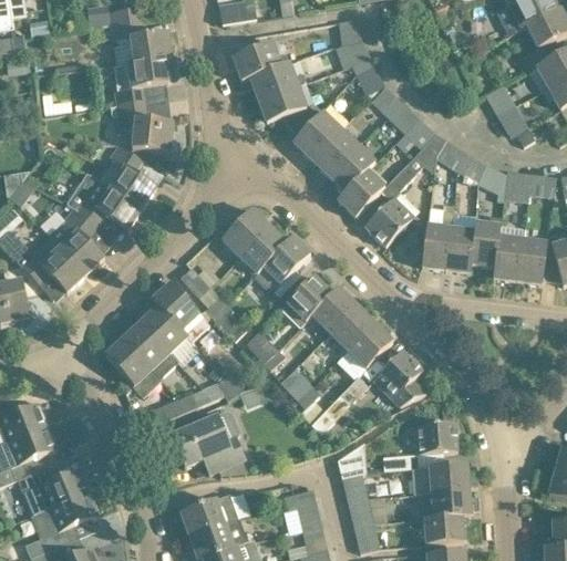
[(0,0),(0,30),(12,29),(13,29),(12,17),(10,0),(0,0)]
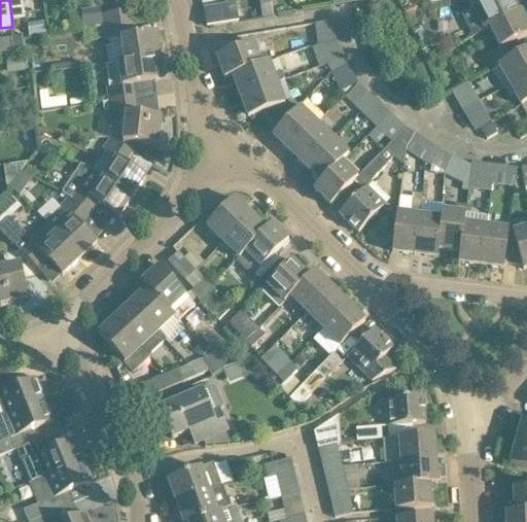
[(11,15),(25,14),(23,0),(9,0),(11,15)]
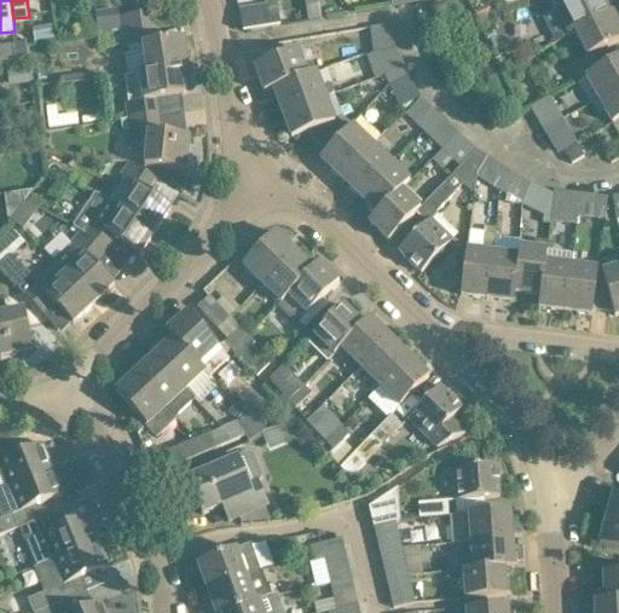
[(533,0),(538,13),(542,12),(555,40),(576,29),(612,9),(607,0),(568,0),(533,0)]
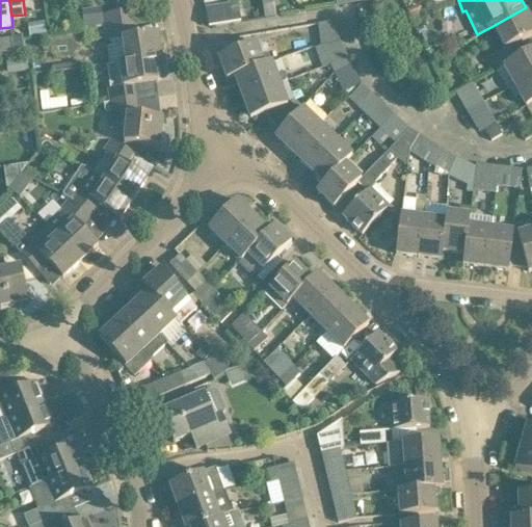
[(231,20),(229,6),(228,1),(206,4),(209,23),(231,20)]
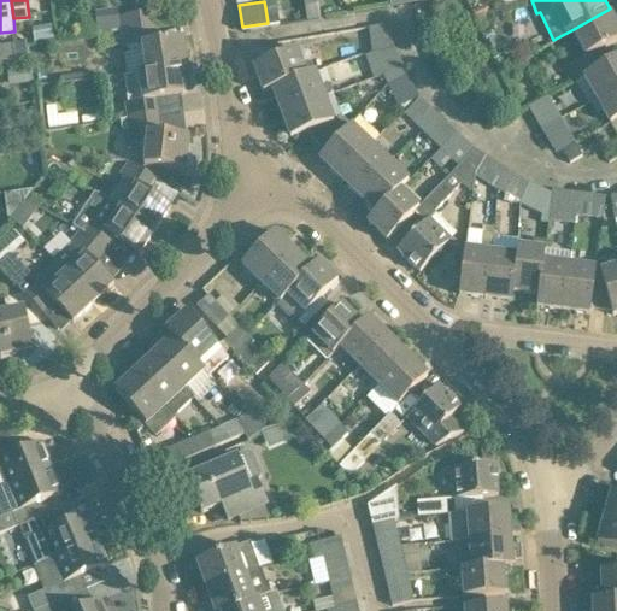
[(316,3),(304,5),(306,16),(317,15),(316,3)]
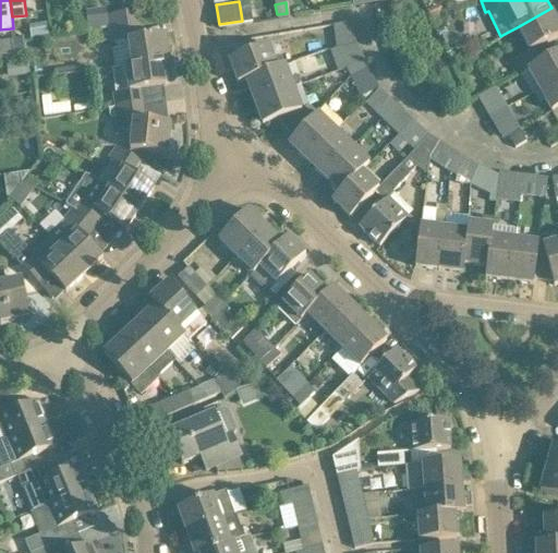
[(250,5),(240,7),(242,21),(252,19),(250,5)]
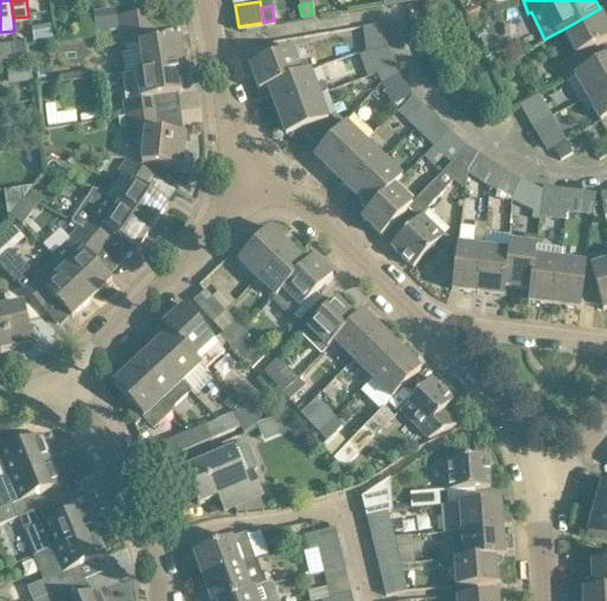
[(126,11),(117,12),(119,27),(152,23),(149,8),(126,11)]
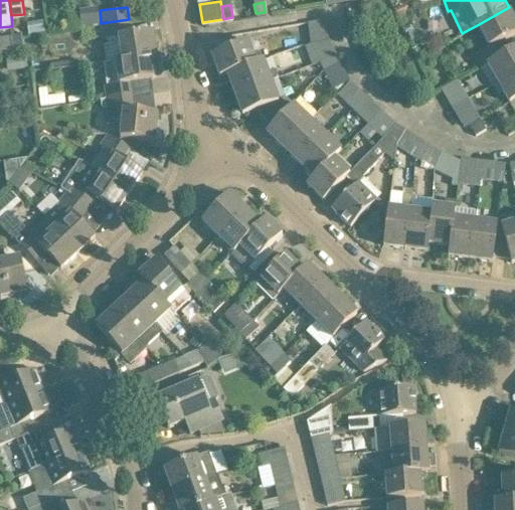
[(482,63),(487,60),(505,50),(500,38),(514,30),(514,18),(509,7),(479,24),(489,44),(475,51),(482,63)]
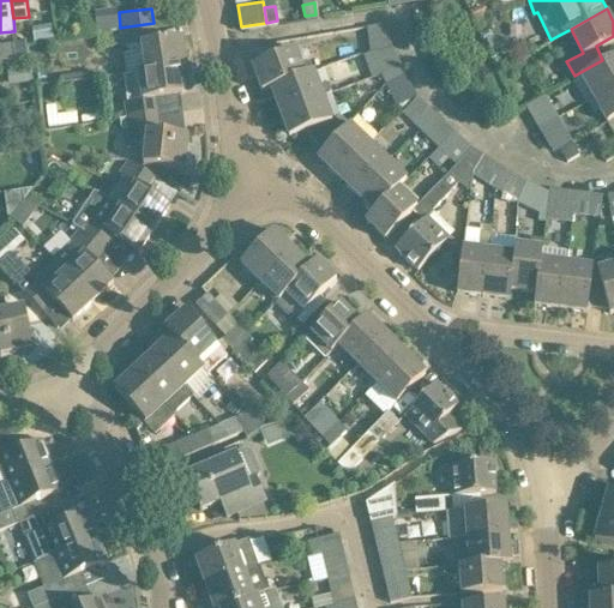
[(367,24),(372,50),(392,43),(389,20),(367,24)]
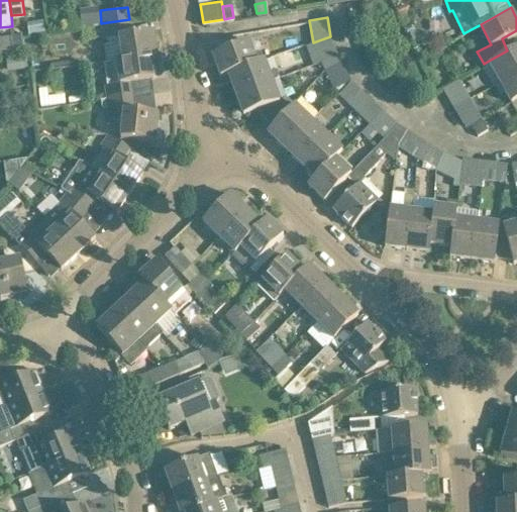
[(103,35),(119,33),(122,57),(150,53),(157,53),(153,28),(131,31),(129,19),(101,23),(103,35)]
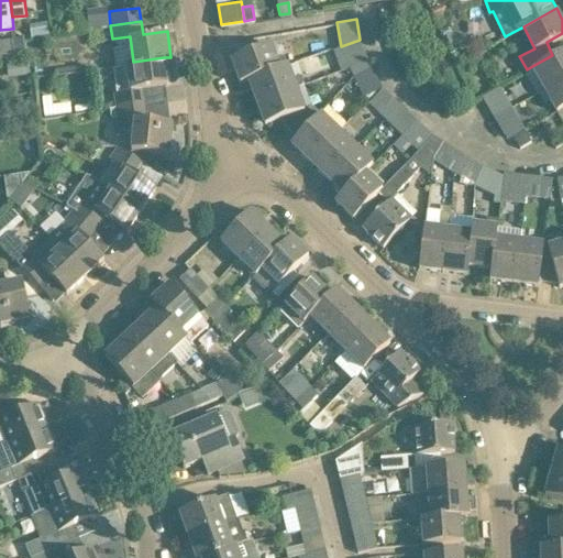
[(23,34),(0,36),(0,51),(25,47),(23,34)]
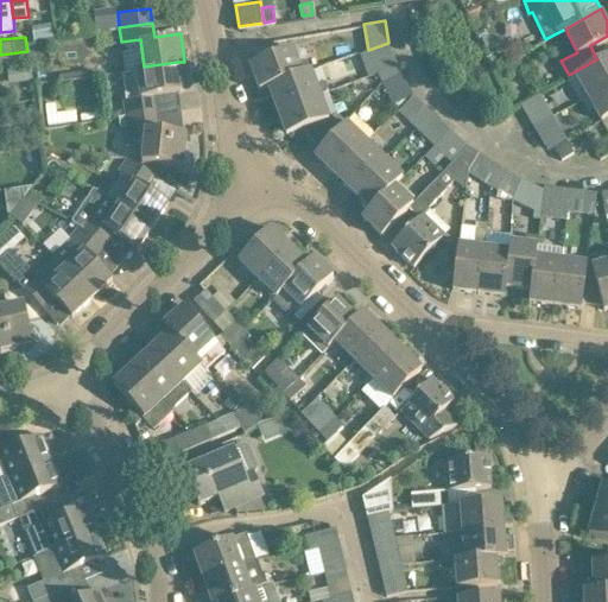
[(368,74),(378,70),(398,62),(388,43),(368,50),(360,52),(368,74)]
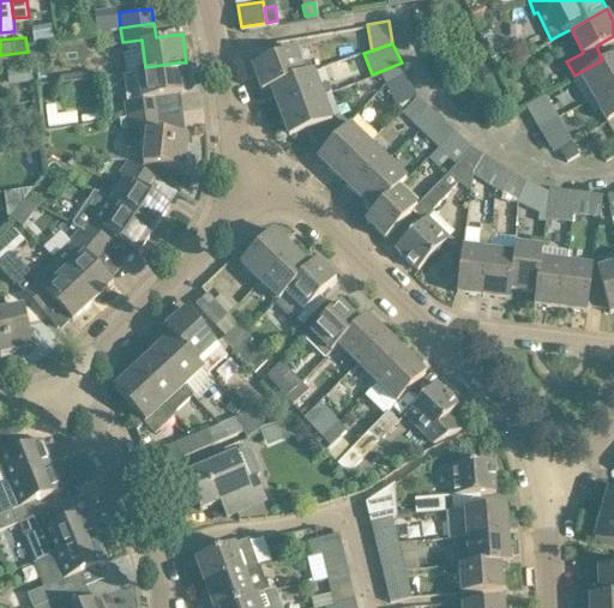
[(262,88),(271,84),(313,68),(309,58),(301,61),(295,46),(252,62),(262,88)]
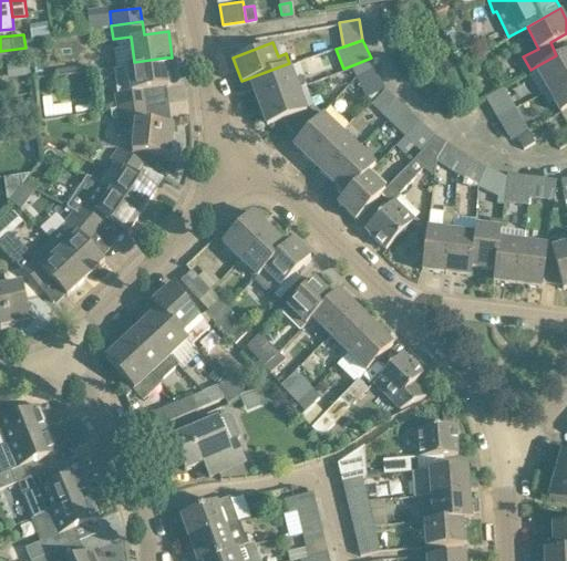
[(536,66),(548,87),(566,76),(566,49),(556,55),(536,66)]
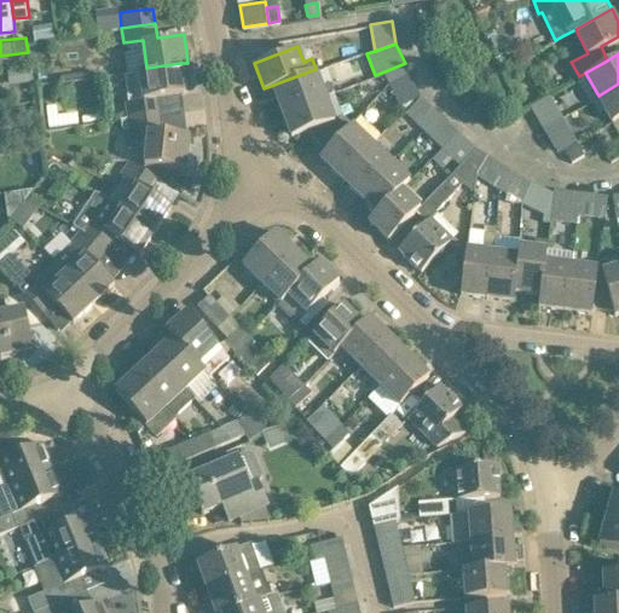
[(125,71),(128,98),(126,99),(127,114),(160,110),(157,94),(184,91),(180,63),(146,68),(138,68),(139,70),(125,71)]
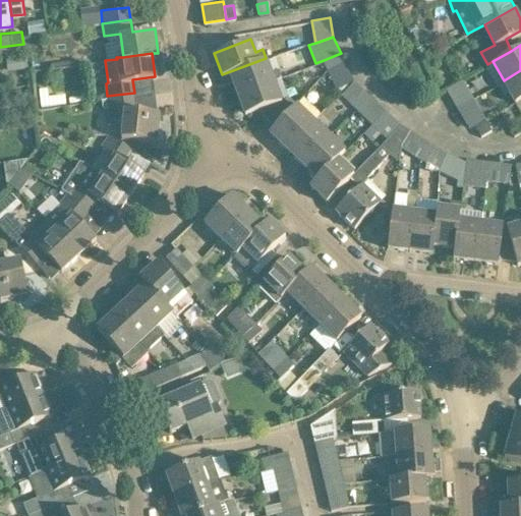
[(341,53),(324,60),(331,75),(348,67),(341,53)]
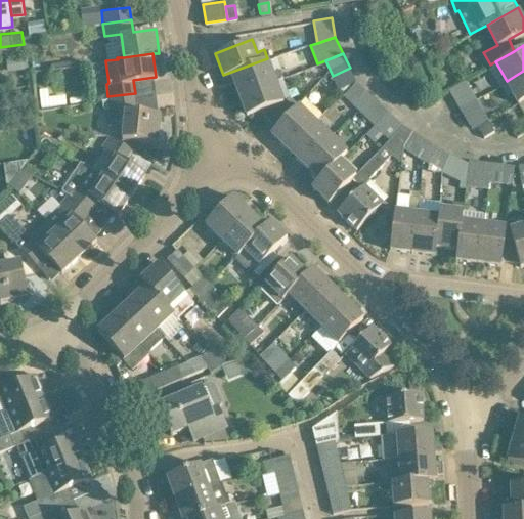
[(231,72),(238,92),(275,79),(282,76),(279,69),(272,72),(267,58),(231,72)]
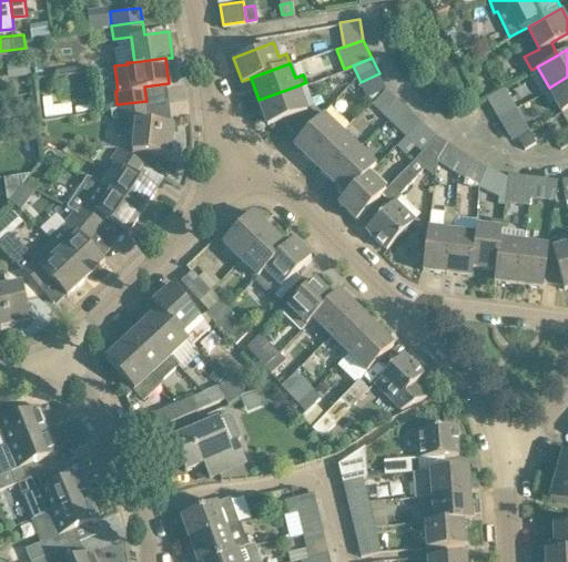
[(385,84),(379,73),(361,82),(366,93),(372,101),(386,87),(385,84)]
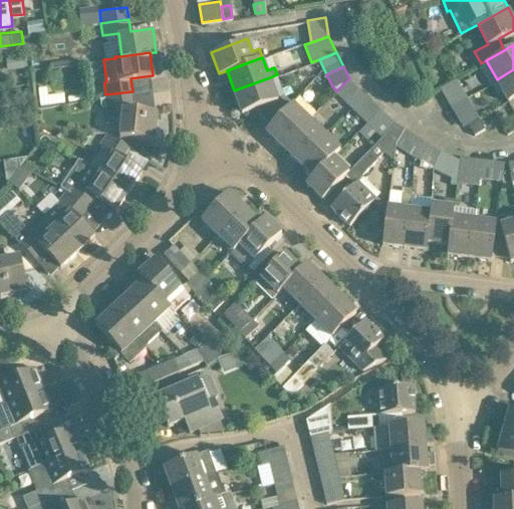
[(508,99),(513,95),(513,69),(497,79),(492,82),(497,91),(502,88),(508,99)]
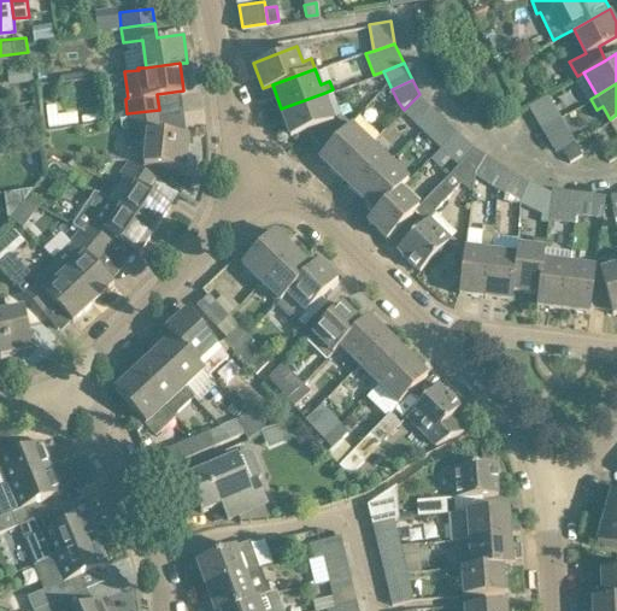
[(291,134),(305,128),(325,148),(351,122),(342,113),(333,116),(324,93),(281,109),(291,134)]
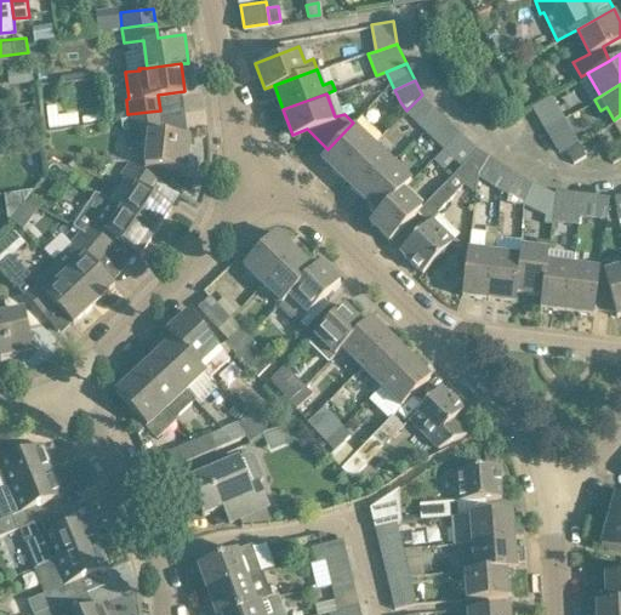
[(439,112),(433,104),(419,120),(425,127),(439,112)]
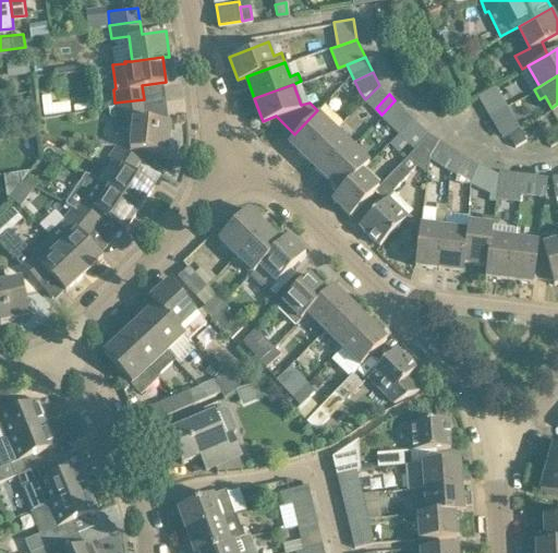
[(485,107),(490,115),(507,105),(502,96),(485,107)]
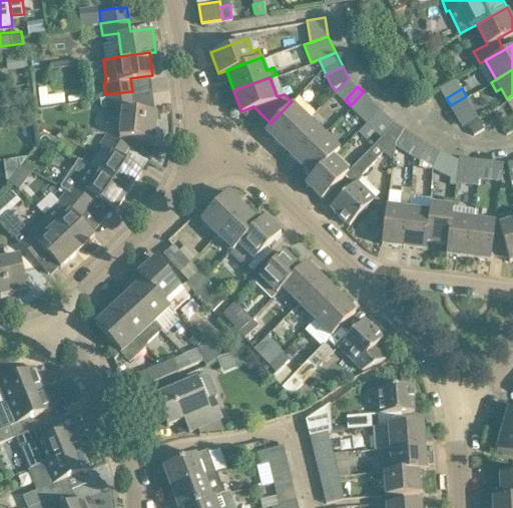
[(105,94),(106,105),(105,117),(120,118),(119,133),(154,138),(157,110),(134,108),(132,91),(105,94)]
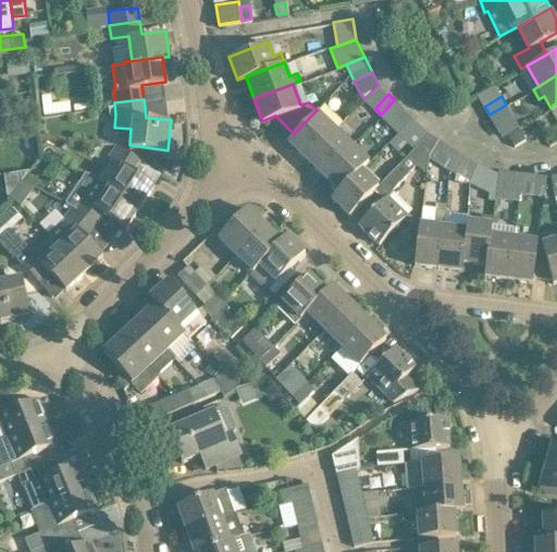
[(381,114),(388,121),(403,107),(394,100),(381,114)]
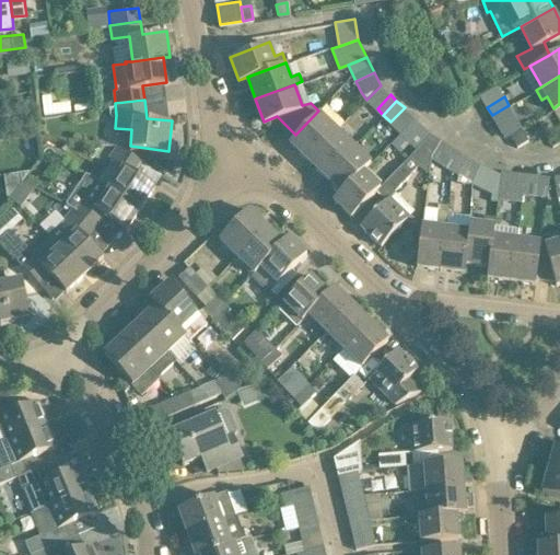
[(509,105),(492,115),(497,123),(514,113),(509,105)]
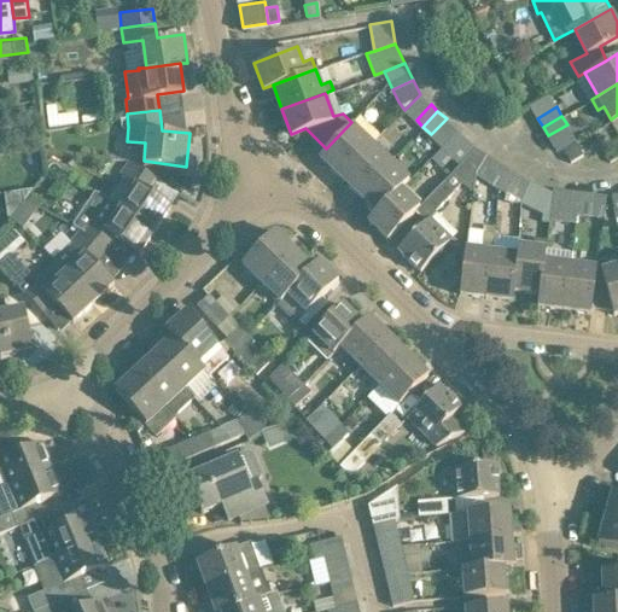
[(320,155),(338,173),(371,140),(351,122),(326,149),(320,155)]
